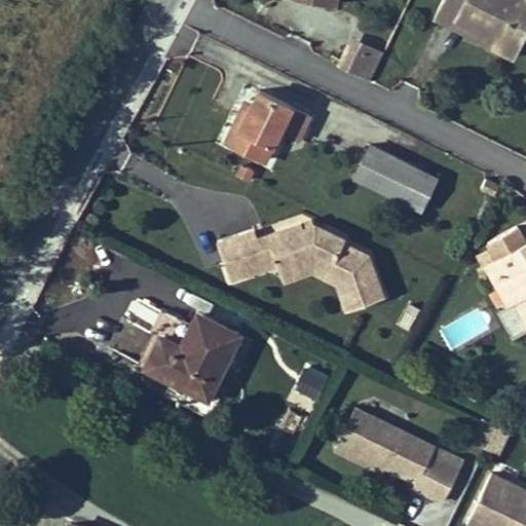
[(435,0),(427,14),(446,24),(450,15),(490,35),(488,43),(509,53),(525,17),(525,1),(523,0),(435,0)]
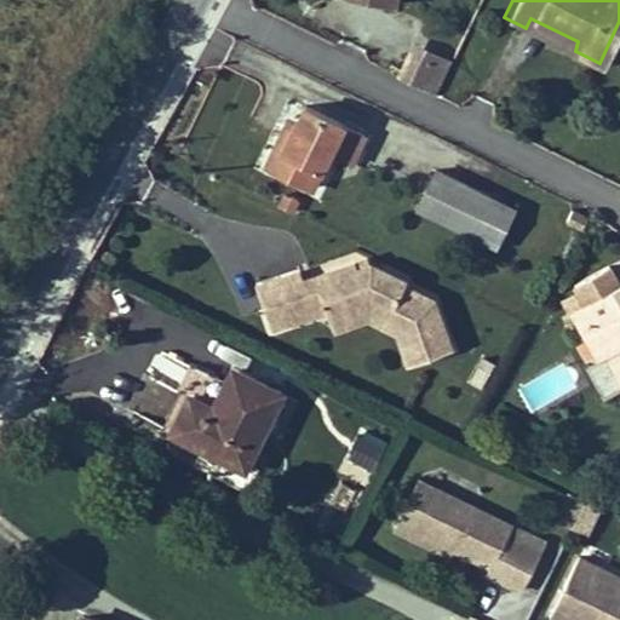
[(578,41),(530,18),(526,28),(575,51),(578,41)]
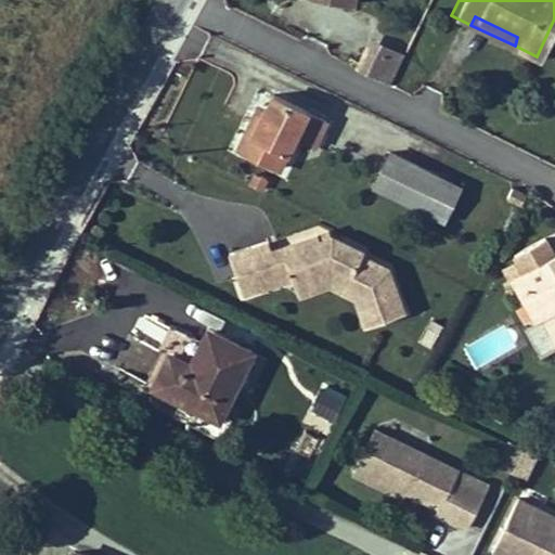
[(355,67),(391,84),(407,51),(370,34),(355,67)]
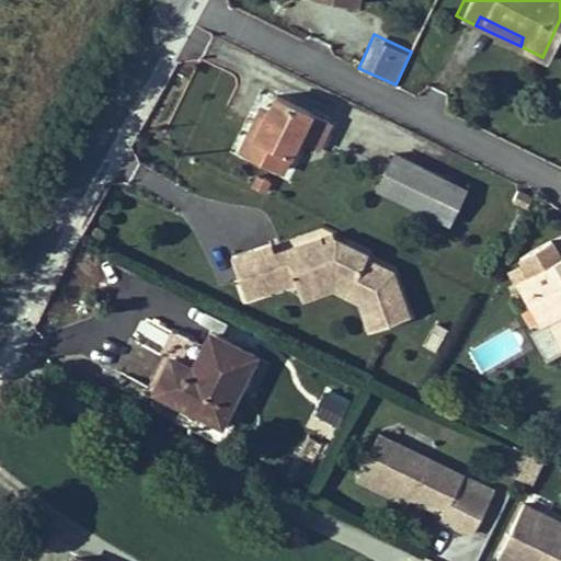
[(297,138),(318,147),(330,122),(275,95),(270,109),(265,116),(259,114),(241,150),(282,170),(297,138)]
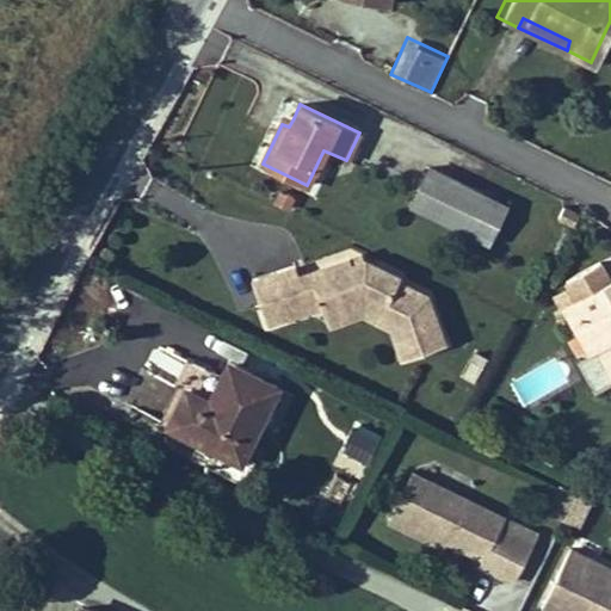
[(282,124),(289,127),(294,118),(287,115),(282,124)]
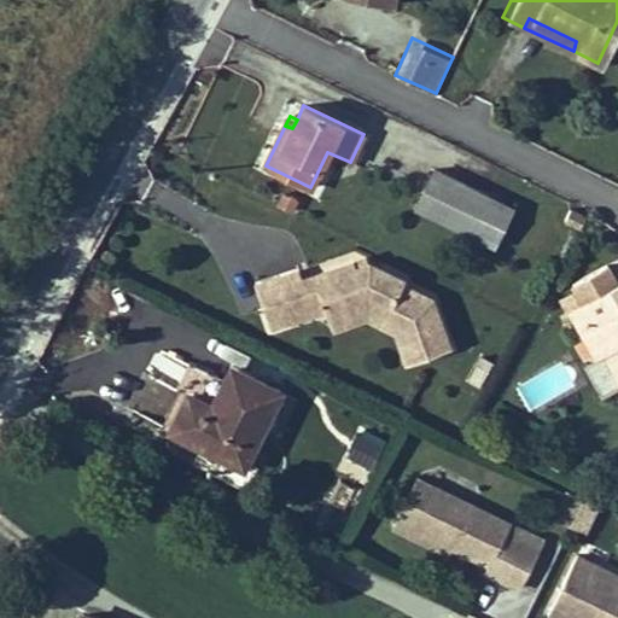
[(509,205),(433,168),(414,207),(491,245),(509,205)]
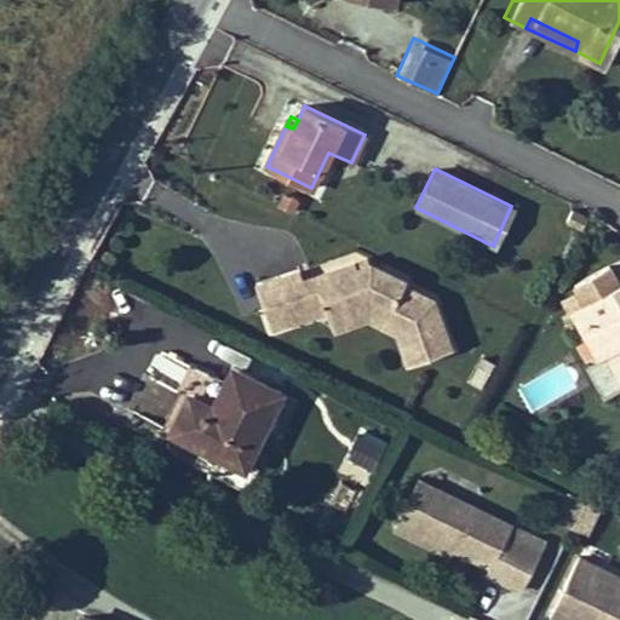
[(591,214),(575,206),(568,218),(585,228),(591,214)]
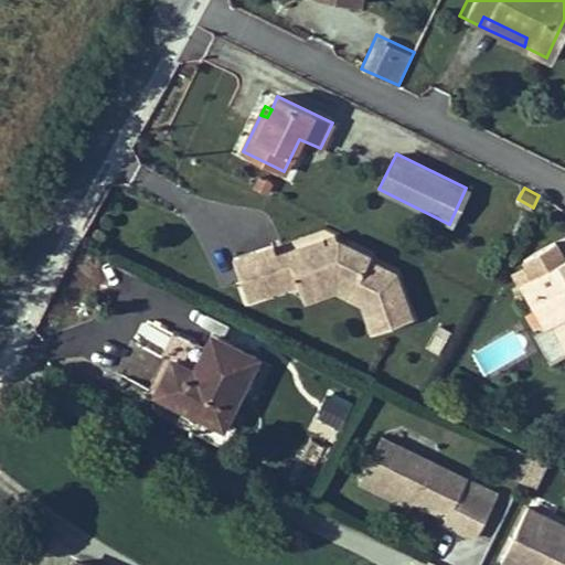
[(323,237),(326,245),(339,241),(336,233),(323,237)]
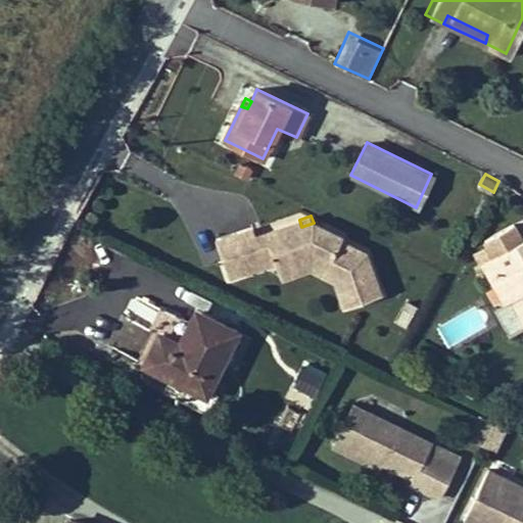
[(382,294),(367,251),(340,238),(340,235),(314,223),(301,227),(299,220),(255,235),(265,264),(276,259),(273,252),(287,246),(294,265),(310,258),(327,266),(324,274),(337,280),(347,307),(382,294)]
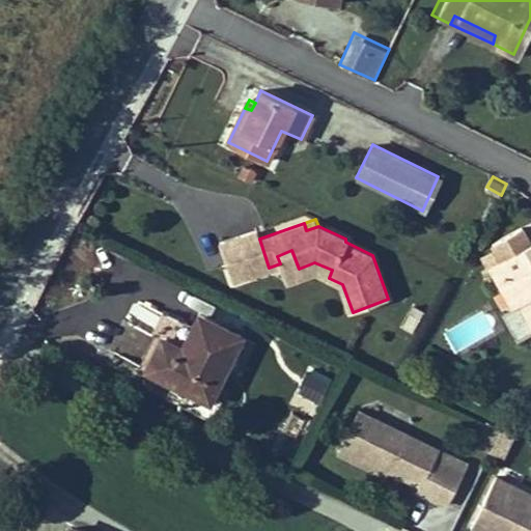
[(253,273),(269,268),(259,239),(257,231),(241,238),(253,273)]
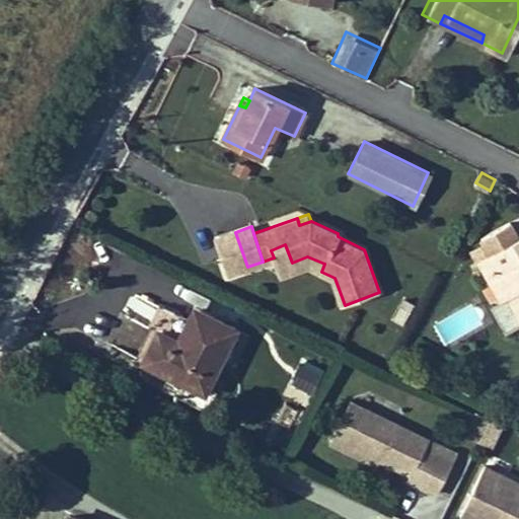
[(228,274),(247,267),(235,232),(215,239),(228,274)]
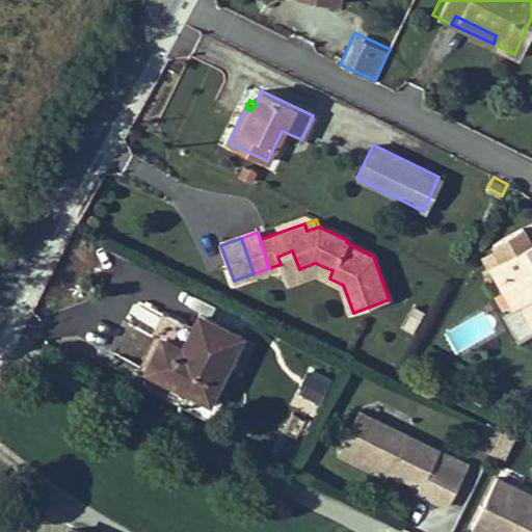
[(515,303),(531,329),(531,328),(531,245),(529,240),(485,264),(509,307),(515,303)]
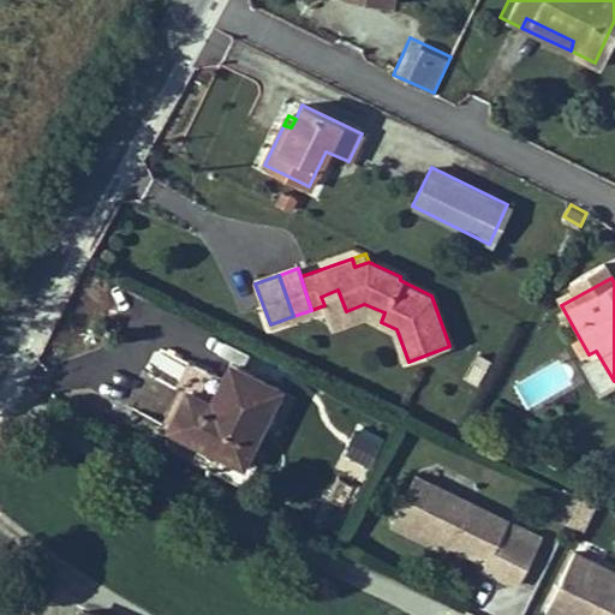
[(338,290),(321,297),(324,305),(332,327),(365,316),(381,322),(384,312),(364,304),(346,311),(338,290)]
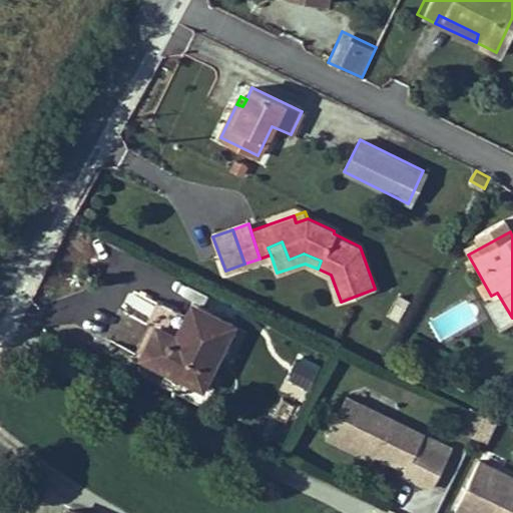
[(401,322),(410,299),(396,294),(387,317),(401,322)]
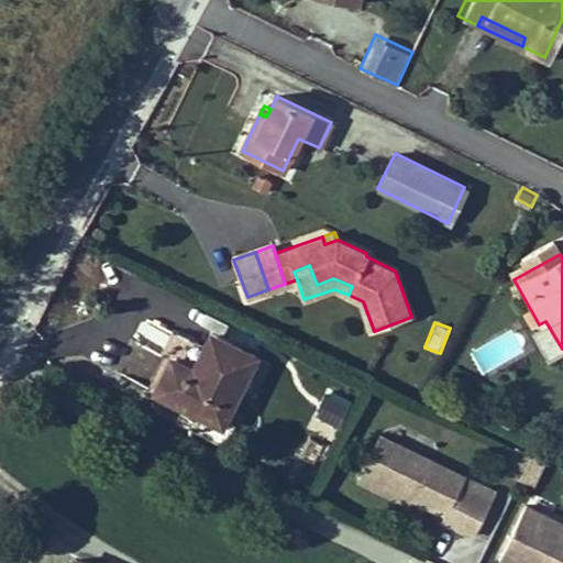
[(170,357),(154,392),(221,424),(254,356),(209,333),(192,368),(170,357)]
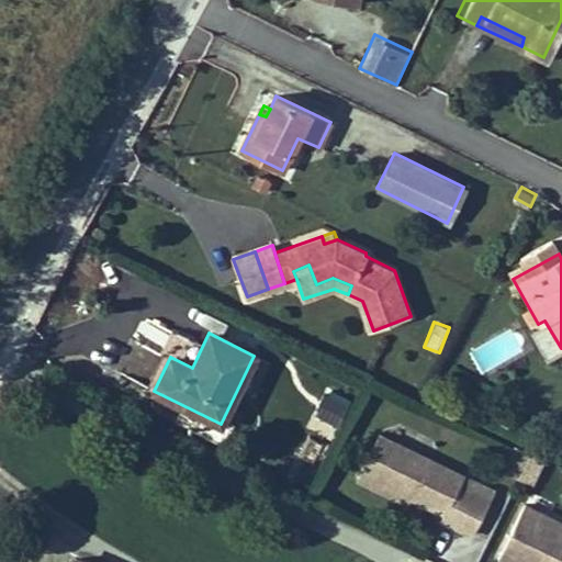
[(146,386),(154,391),(170,357),(164,353),(146,386)]
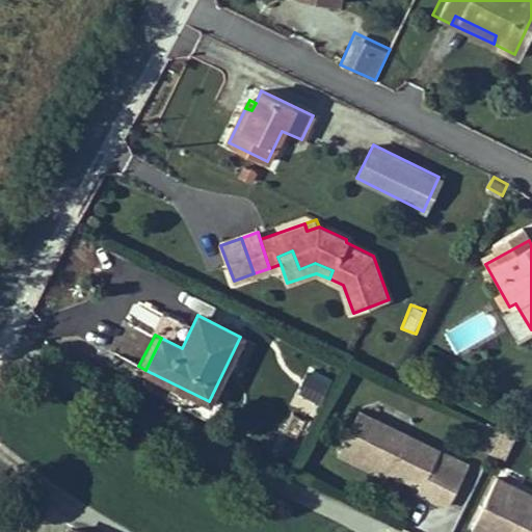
[(424,437),(361,407),(344,444),(375,459),(409,475),(405,481),(433,495),(449,461),(420,448),(424,437)]
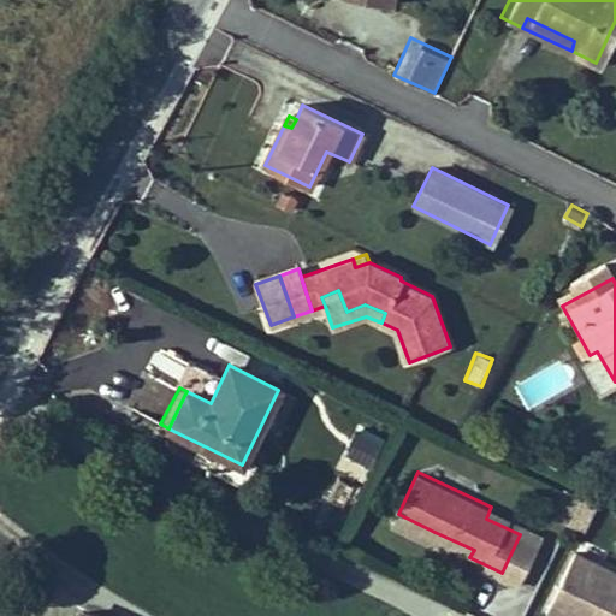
[(434,532),(398,514),(395,521),(431,539),(434,532)]
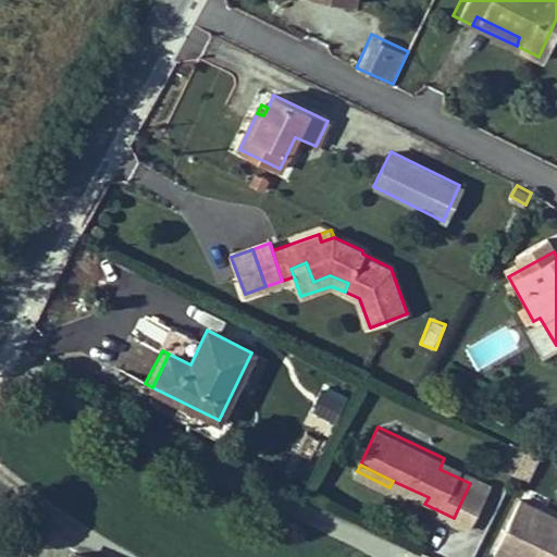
[(556,556),(556,518),(521,500),(495,554),(503,556),(556,556)]
